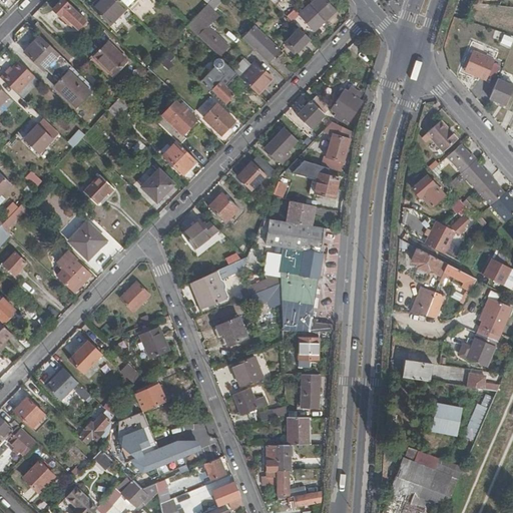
[(128,7),(120,0),(100,0),(93,8),(116,31),(134,13),(128,7)]
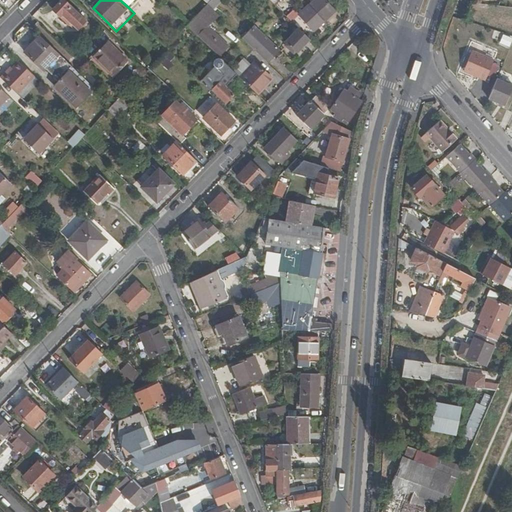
[(221,2),(219,0),(210,0),(208,3),(214,9),(221,2)]
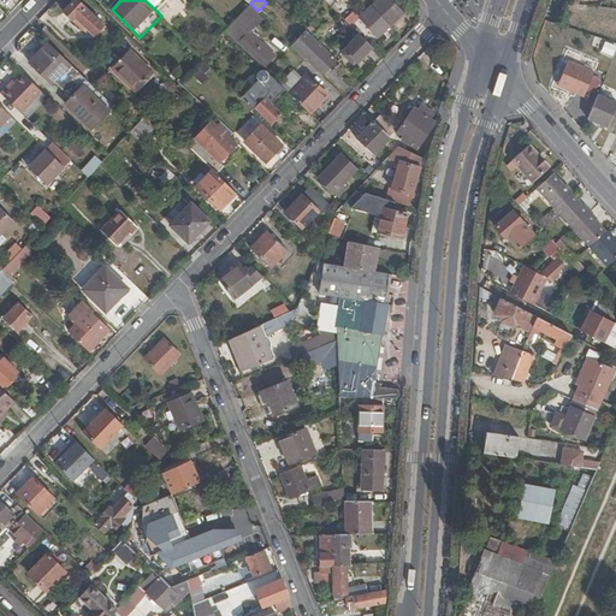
[(389,0),(379,0),(360,17),(379,35),(402,15),(389,0)]
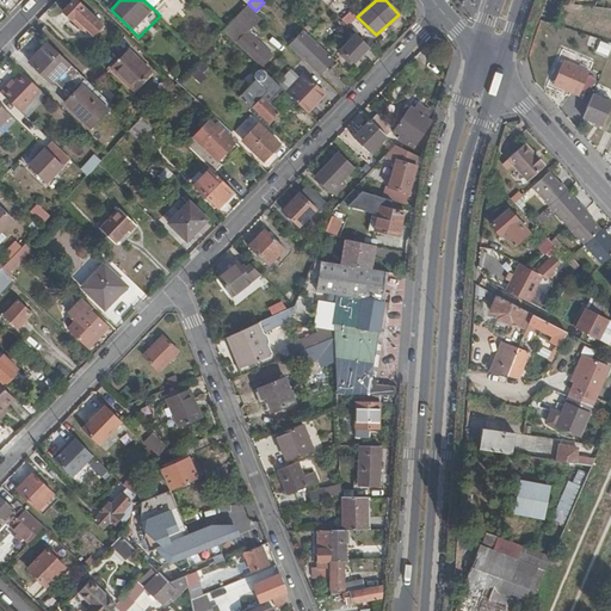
[(248,31),(261,17),(255,11),(248,4),(247,5),(227,26),(223,31),(236,43),(238,42),(248,31)]
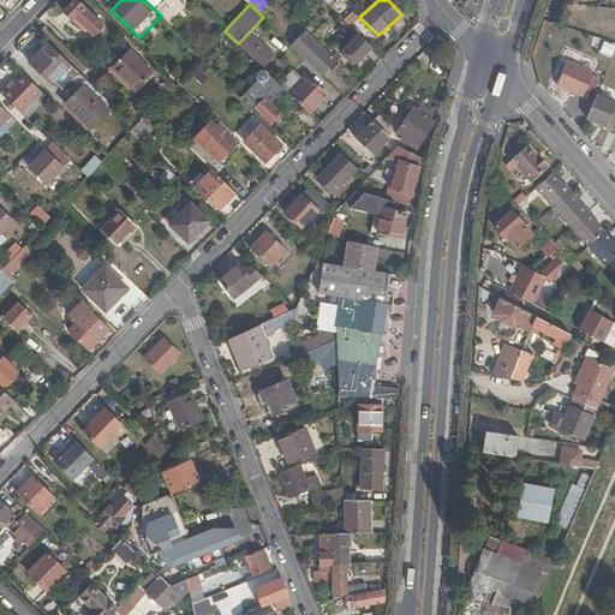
[(85,7),(75,18),(95,36),(97,34),(107,43),(114,36),(103,24),(85,7)]
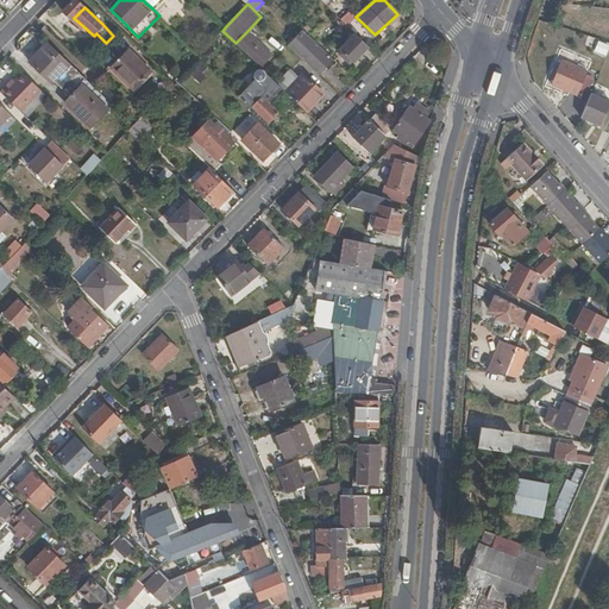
[(334,24),(325,42),(338,49),(347,31),(334,24)]
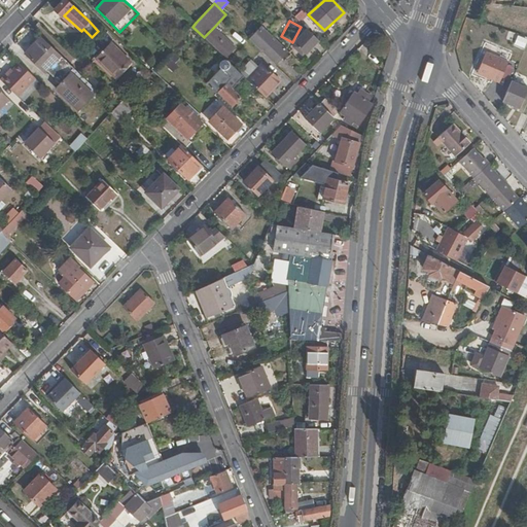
[(279,60),(288,50),(268,32),(261,26),(250,37),(258,43),(260,41),(279,60)]
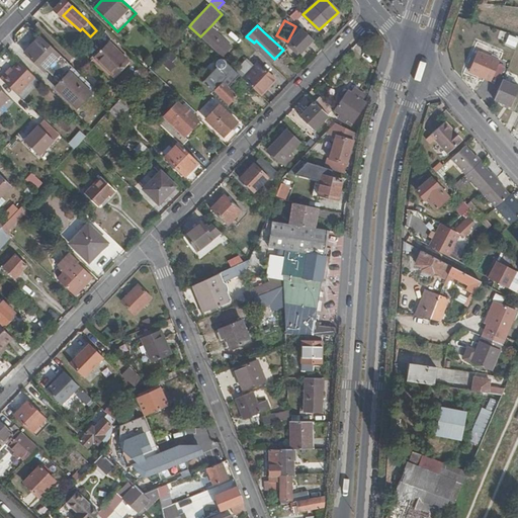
[(210,26),(201,35),(224,56),(230,50),(212,32),(214,30),(210,26)]
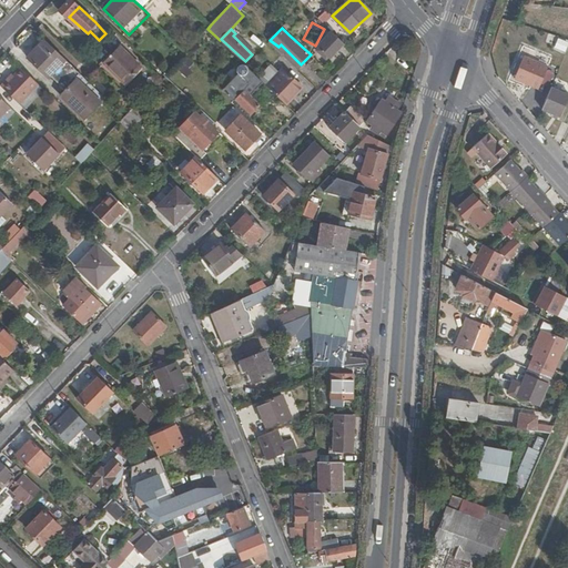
[(333,33),(331,31),(316,47),(330,59),(344,44),(333,33)]
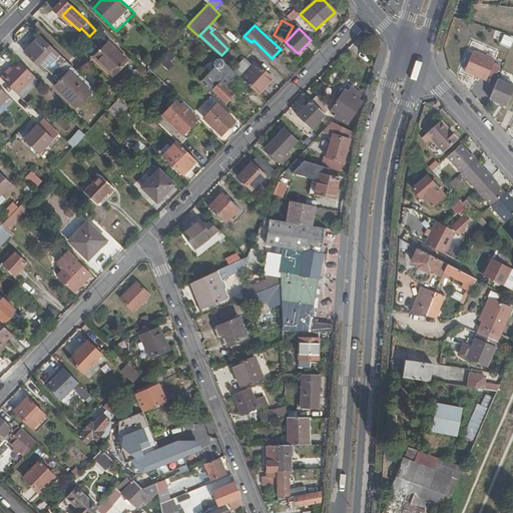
[(229,47),(212,30),(210,32),(227,49),(229,47)]
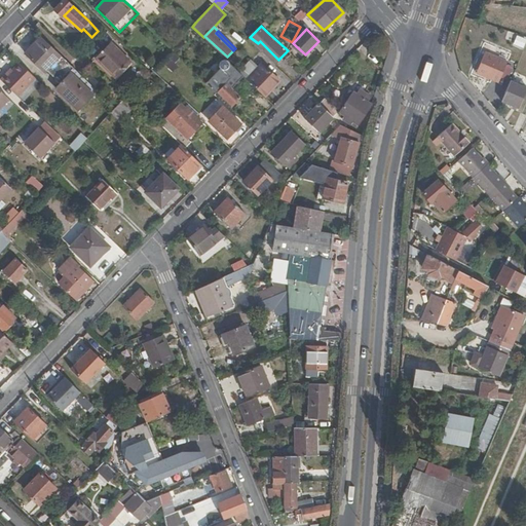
[(523,50),(525,41),(525,38),(516,35),(512,46),(523,50)]
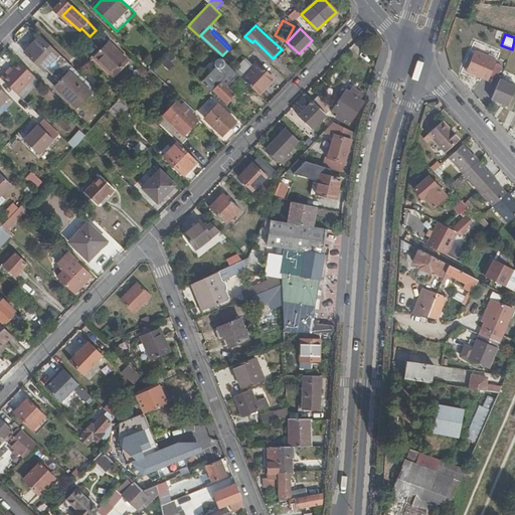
[(73,67),(41,36),(25,52),(44,70),(47,67),(60,80),(55,88),(76,108),(92,93),(69,71),(73,67)]
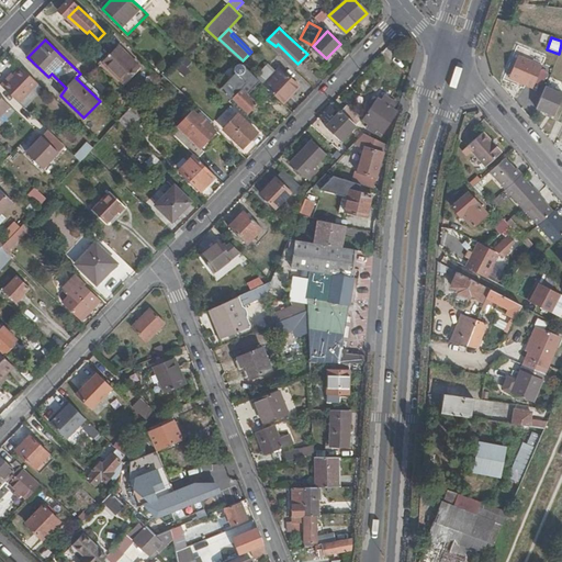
[(267,40),(266,41),(294,70),(308,56),(307,54),(298,64),(278,44),(276,46),(267,40)]
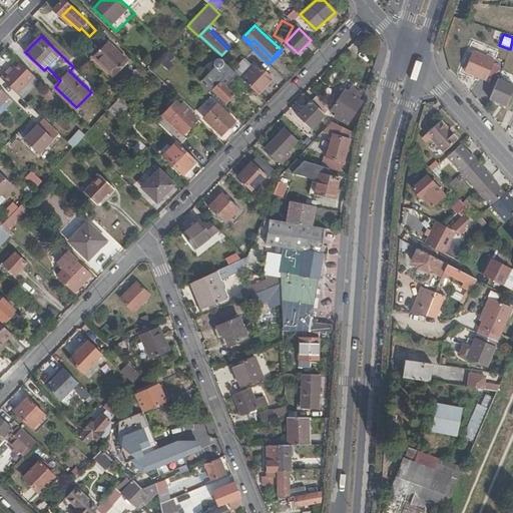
[(108,42),(94,57),(105,67),(106,66),(114,74),(127,61),(108,42)]
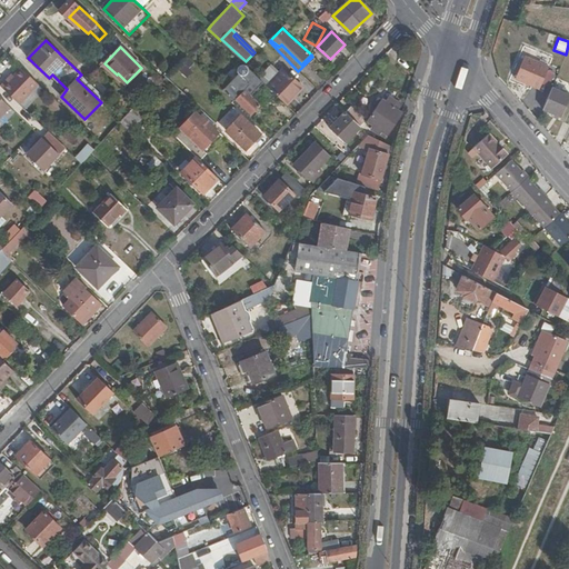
[(516,80),(540,90),(550,68),(526,57),(516,80)]
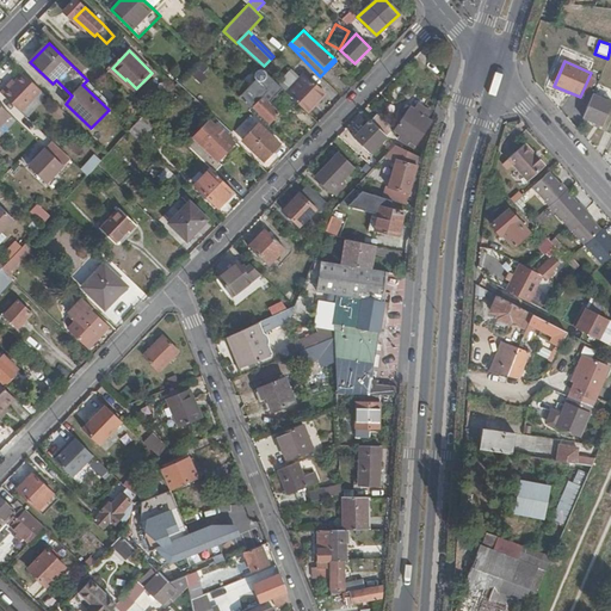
[(203,63),(198,68),(204,74),(210,69),(203,63)]
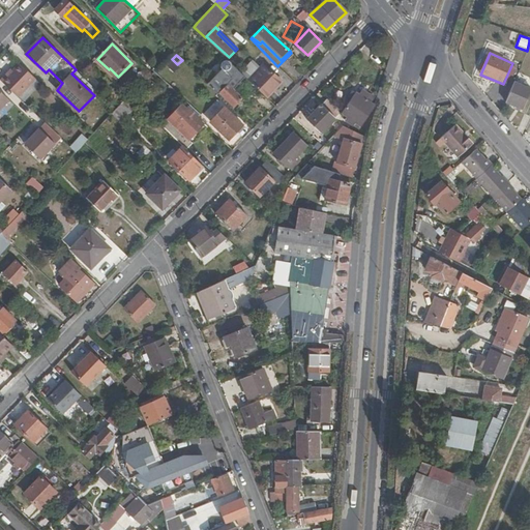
[(172,59),(171,58),(165,64),(174,74),(180,67),(177,64),(172,59)]
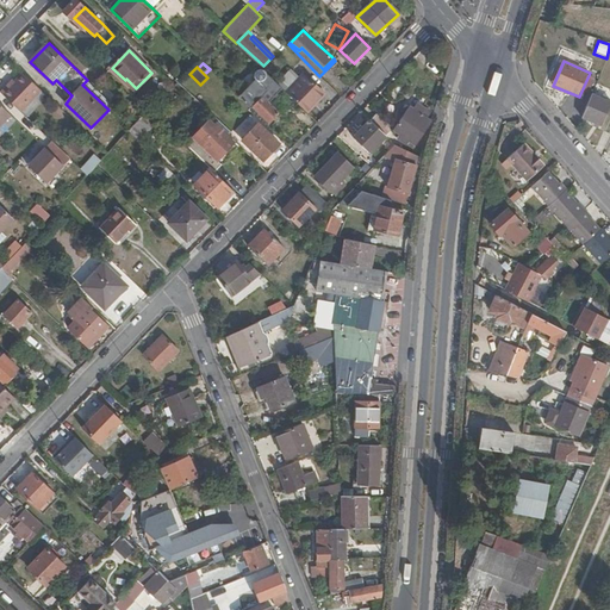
[(284,94),(286,92),(263,70),(259,70),(257,70),(256,73),(256,75),(257,79),(242,95),(269,123),(281,111),(271,101),(277,95),(280,100),(282,100),(284,99),(285,95),(284,94)]
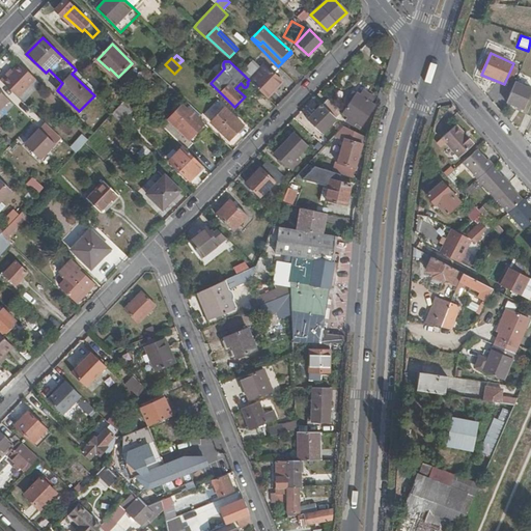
[(36,78),(20,62),(8,75),(6,74),(0,80),(18,98),(36,78)]
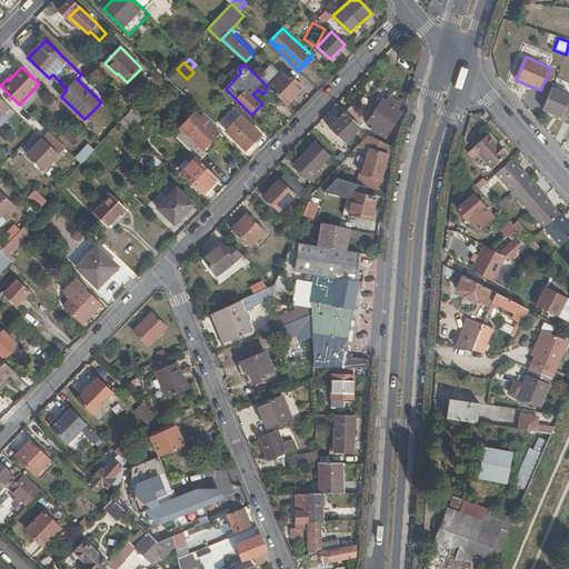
[(267,86),(287,106),(303,89),(287,72),(273,86),(270,82),(267,86)]
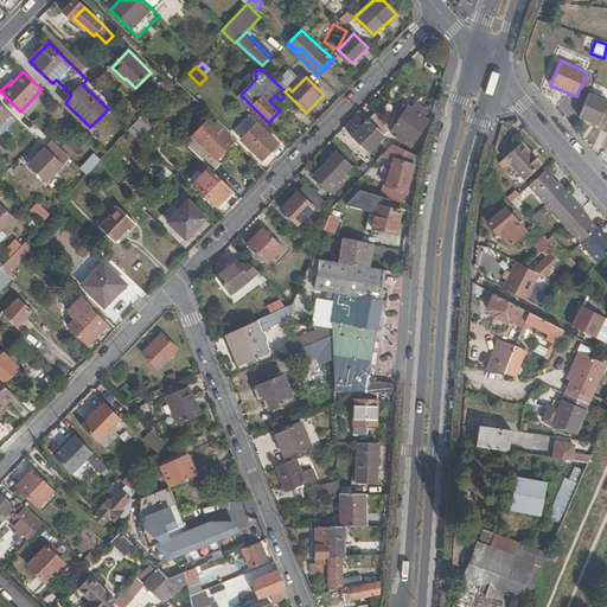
[(113,104),(87,80),(82,84),(108,109),(113,104)]
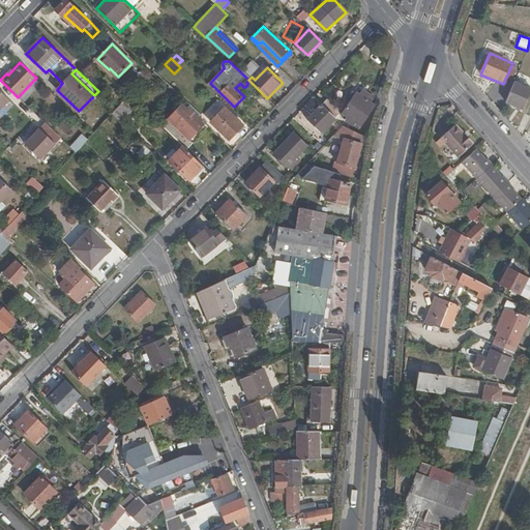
[(529,87),(516,82),(507,102),(525,110),(529,97),(529,87)]
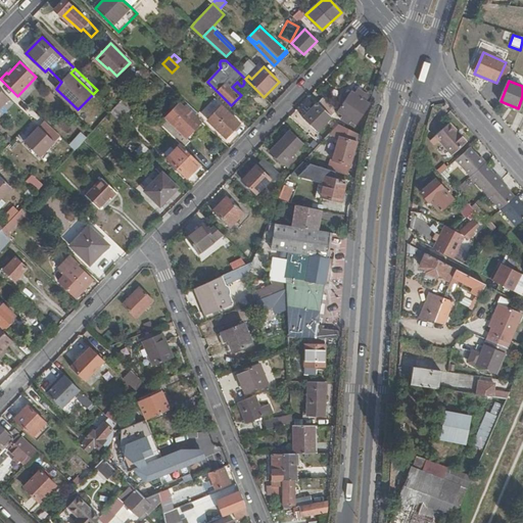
[(128,93),(134,99),(145,88),(138,82),(128,93)]
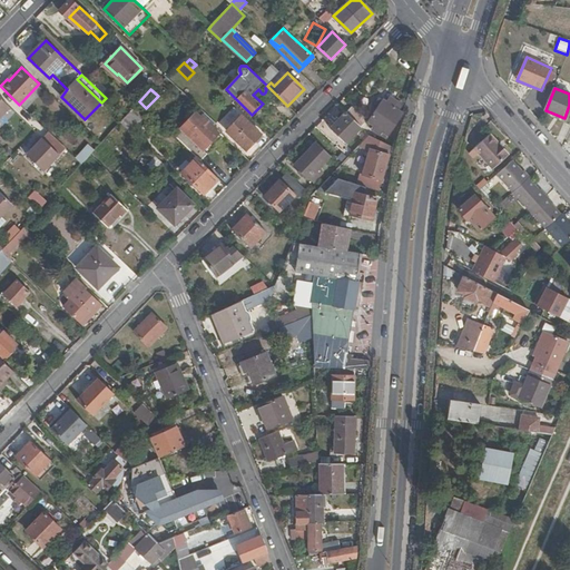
[(0,119),(10,108),(0,98),(0,119)]
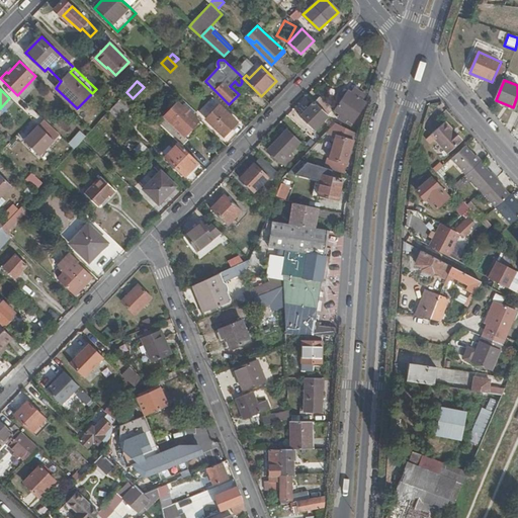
[(352,122),(365,103),(357,97),(360,93),(354,89),(351,93),(349,91),(335,110),(340,113),(338,116),(345,121),(347,118),(352,122)]
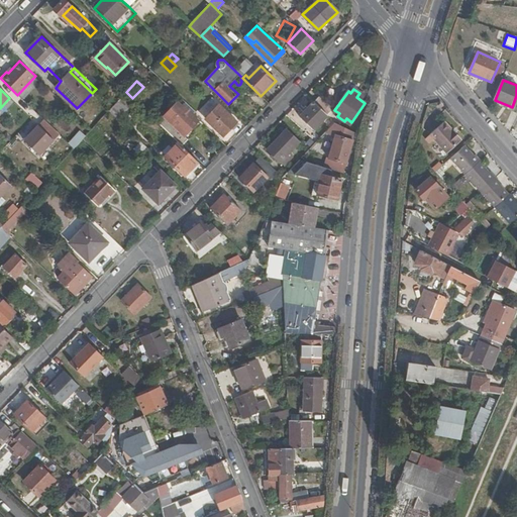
[(118,119),(135,101),(132,98),(126,92),(113,106),(109,110),(118,119)]
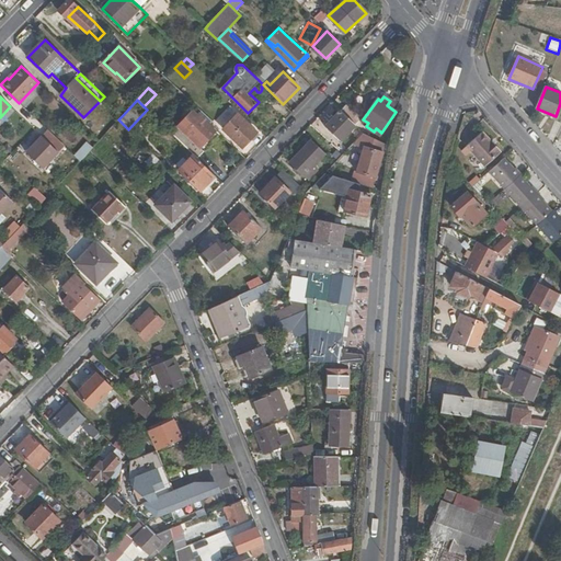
[(340,111),(354,125),(358,121),(357,116),(345,104),(340,111)]
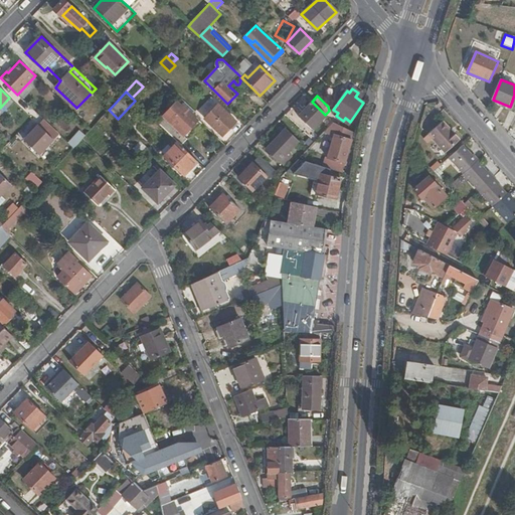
[(193,112),(180,99),(157,122),(173,137),(178,142),(182,146),(188,139),(184,136),(199,120),(197,118),(193,112)]
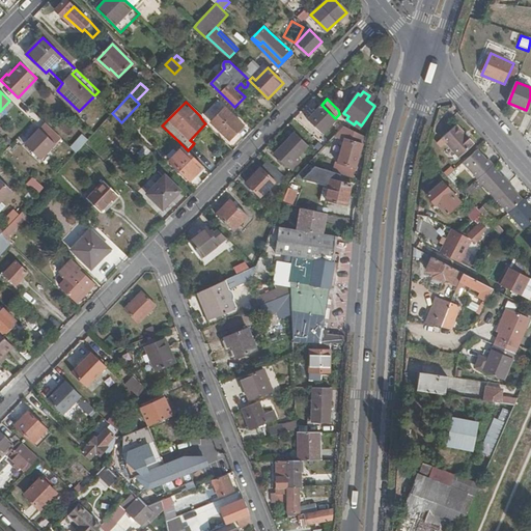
[(335,118),(322,105),(308,119),(322,133),(336,118),(335,118)]
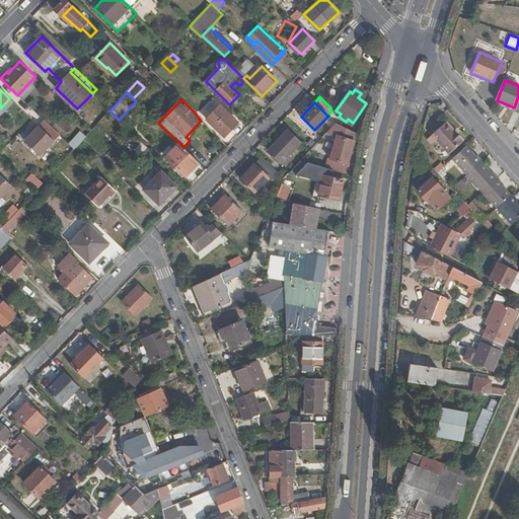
[(220,105),(207,120),(224,136),(237,123),(220,105)]
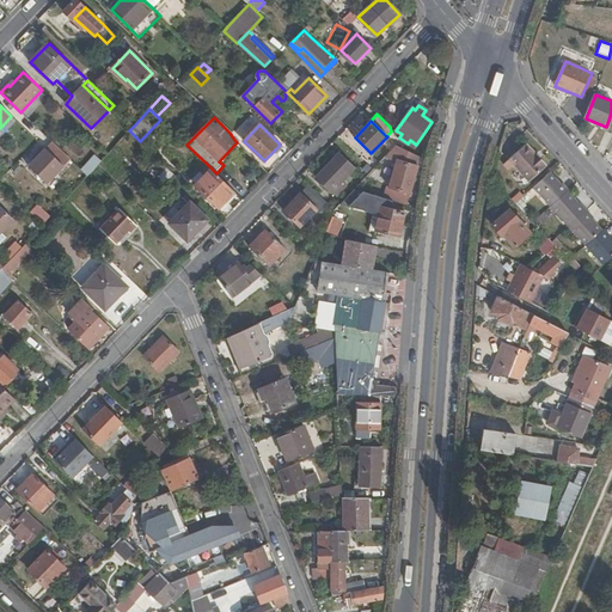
[(47,185),(71,160),(53,144),(47,150),(44,148),(37,155),(40,158),(29,169),(47,185)]
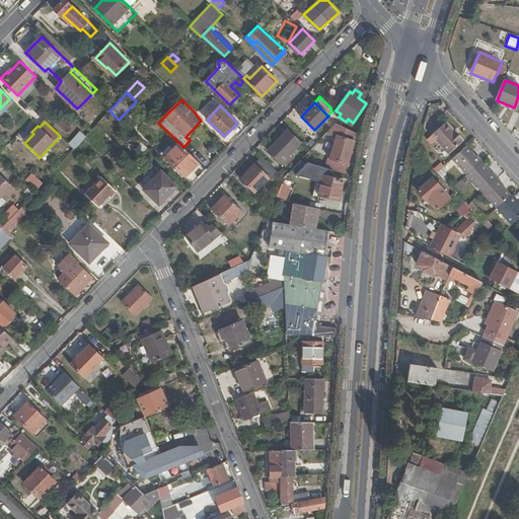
[(447,122),(433,135),(449,152),(463,140),(447,122)]
